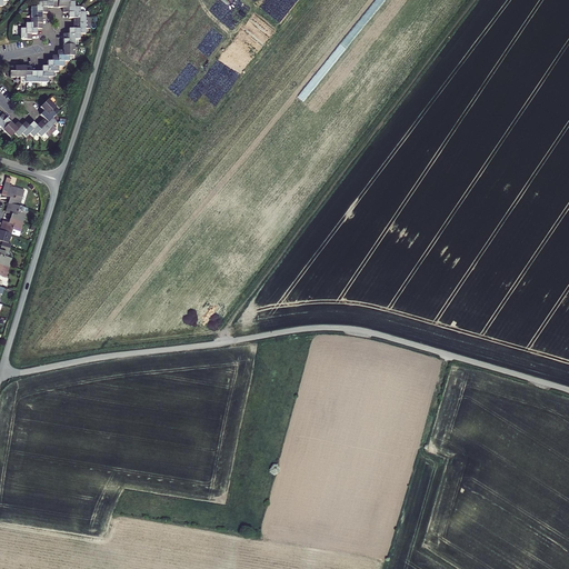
[(71,61),(71,56),(76,56),(76,39),(81,39),(81,33),(87,33),(87,28),(92,28),(92,18),(87,18),(87,12),(81,12),(81,7),(76,7),(76,1),(70,1),(70,0),(49,0),(49,1),(38,1),(38,7),(32,7),(32,22),(28,23),(28,28),(22,28),(22,39),(33,39),(33,36),(33,33),(38,33),(38,31),(38,28),(43,28),(43,23),(43,15),(43,12),(49,12),(49,10),(49,7),(55,7),(61,7),(66,7),(66,10),(66,12),(70,12),(70,15),(70,18),(76,18),(76,21),(76,27),(76,29),(71,29),(71,31),(71,33),(66,33),(66,38),(66,48),(66,50),(60,50),(60,53),(60,56),(55,56),(55,59),(55,61),(49,61),(49,63),(49,67),(46,67),(45,67),(45,71),(41,71),(37,71),(33,71),(33,67),(28,67),(16,67),(11,67),(11,77),(28,77),(28,82),(49,82),(49,77),(55,77),(55,71),(60,71),(60,67),(66,67),(66,61),(71,61)]
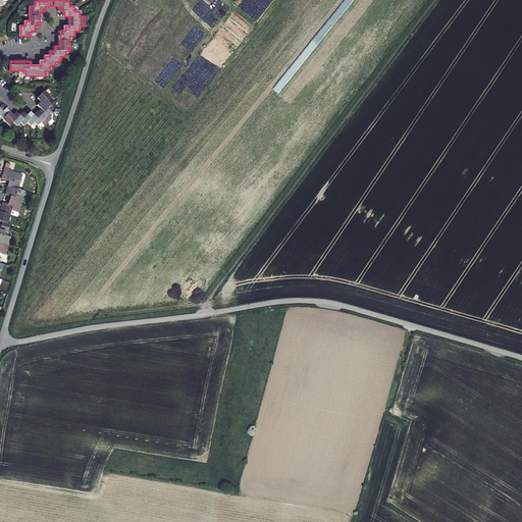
[(46,124),(49,121),(52,124),(56,121),(53,117),(56,114),(49,107),(53,104),(49,100),(53,97),(46,90),(41,95),(39,97),(42,100),(41,101),(39,104),(42,107),(40,109),(37,112),(36,114),(32,111),(30,113),(29,114),(24,111),(22,113),(21,114),(17,111),(15,113),(14,114),(12,113),(6,106),(4,104),(0,107),(0,106),(0,114),(11,124),(14,121),(18,124),(21,121),(24,125),(29,121),(32,124),(36,121),(39,124),(43,121),(46,124)]
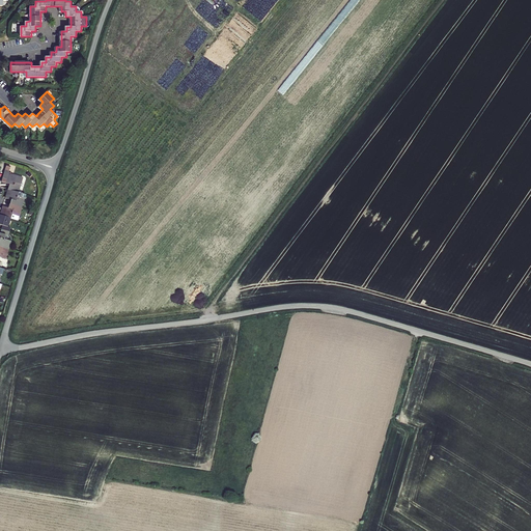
[(9,186),(7,191),(19,194),(23,178),(9,174),(11,169),(6,167),(1,183),(9,186)]
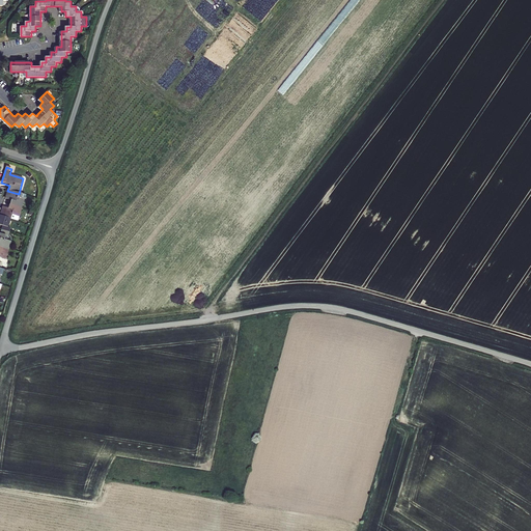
[(19,194),(7,191),(5,199),(10,201),(9,205),(22,210),(26,196),(19,194)]
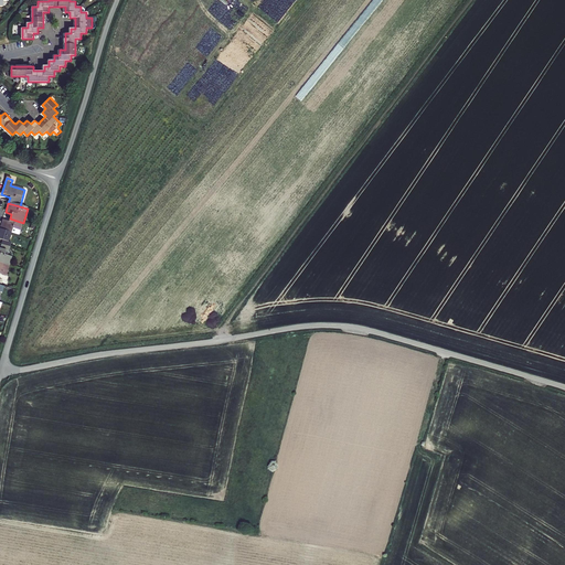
[(19,236),(23,223),(10,219),(9,223),(2,221),(0,228),(0,230),(11,234),(19,236)]
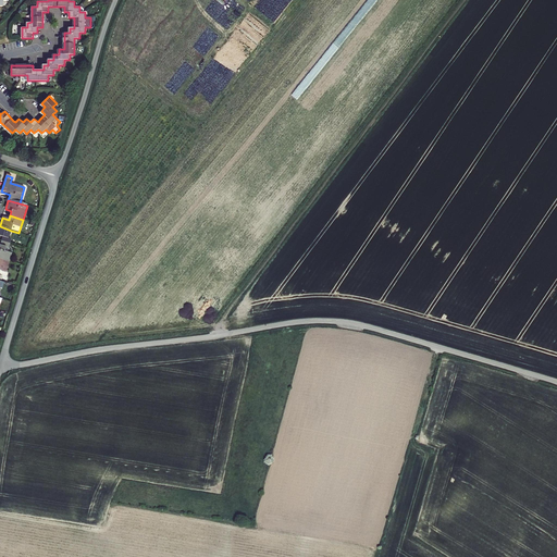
[(9,239),(11,231),(0,226),(0,236),(3,238),(1,242),(10,245),(11,240),(9,239)]
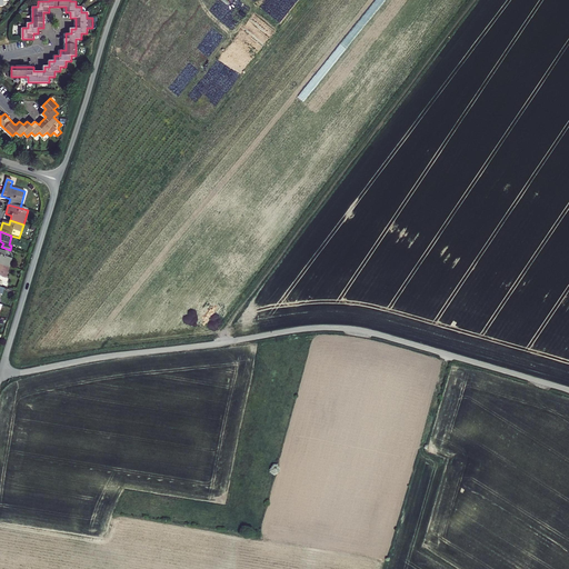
[(0,251),(0,266),(9,269),(12,260),(5,258),(6,253),(9,255),(10,250),(1,247),(0,251)]
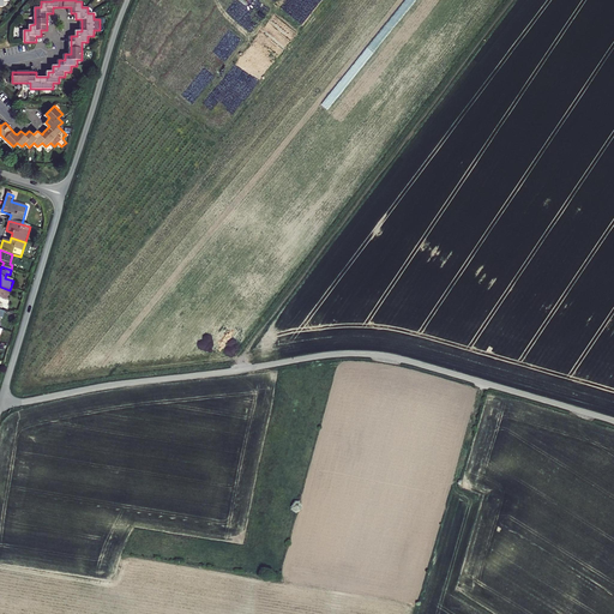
[(10,290),(0,287),(0,306),(1,304),(6,306),(10,290)]
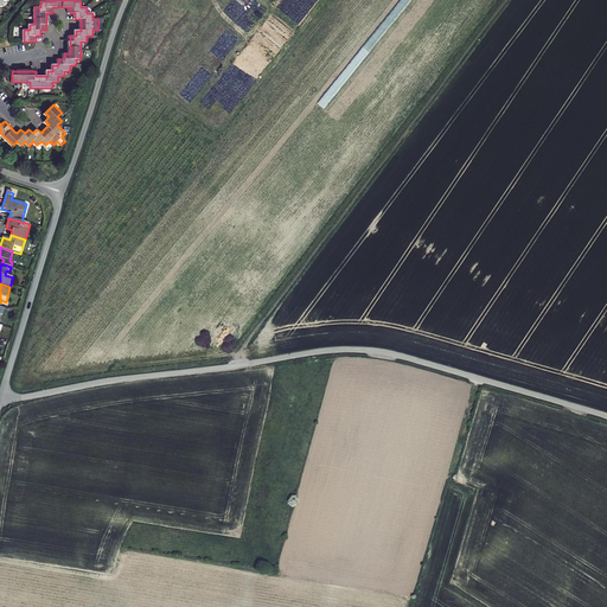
All buildings are outlined.
